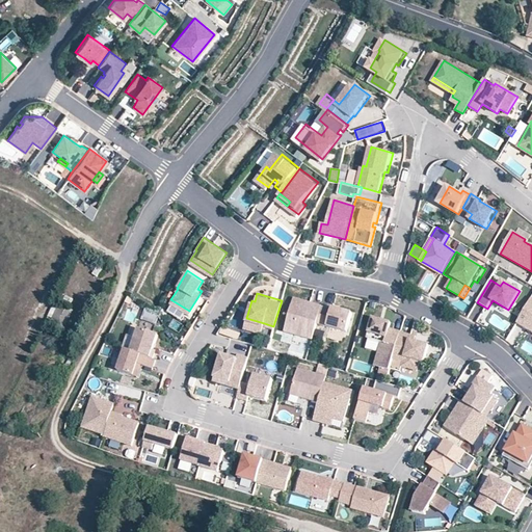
[(317,320),(322,303),(294,295),(284,328),(312,337),(317,320)]
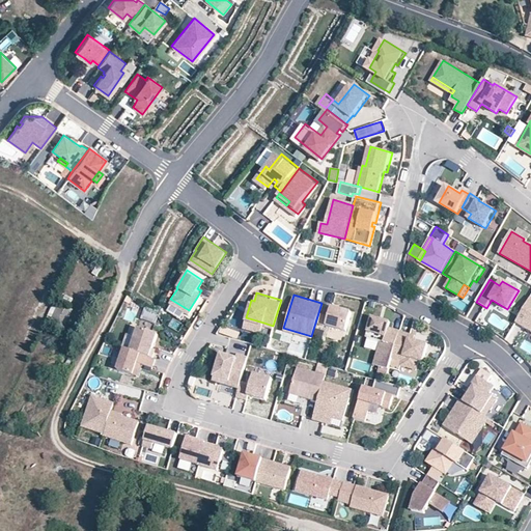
[(530,333),(530,298),(514,324),(530,333)]
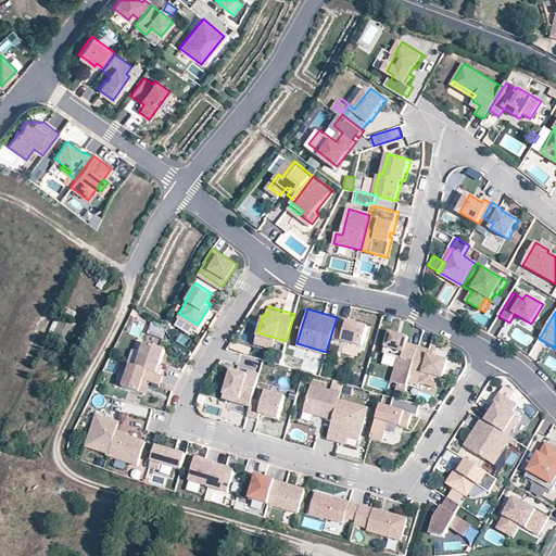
[(363,344),(368,325),(348,318),(346,320),(337,317),(331,335),(363,344)]
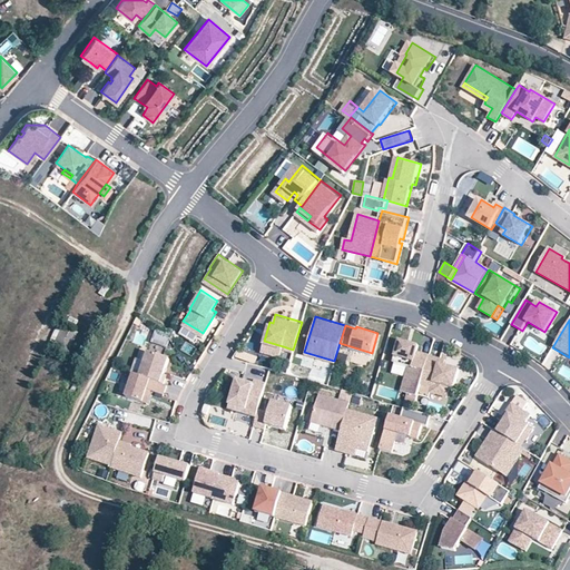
[(51,342),(72,346),(76,332),(55,327),(51,342)]
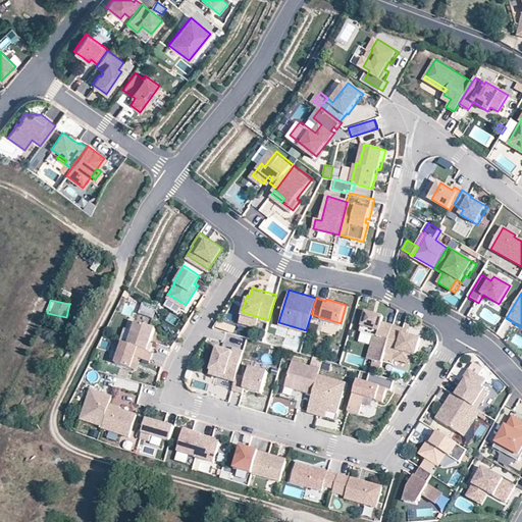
[(384,351),(393,324),(382,321),(383,315),(365,310),(359,329),(373,333),(369,347),(374,349),(371,359),(381,362),(381,360),(384,351)]
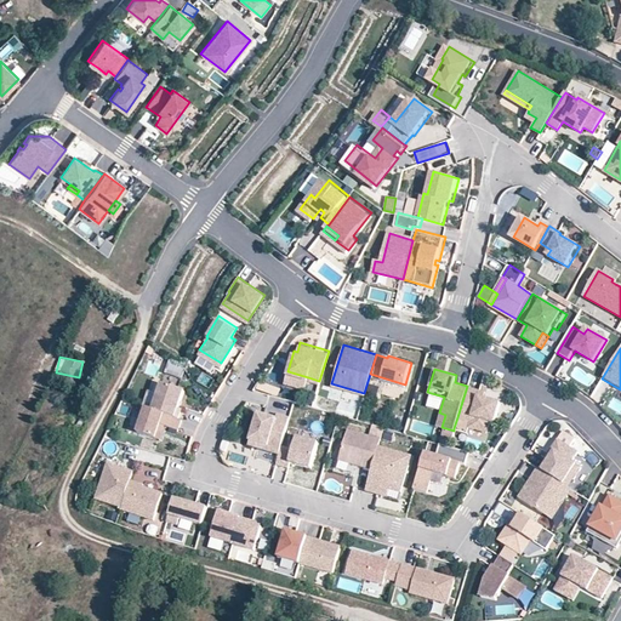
[(306,387),(308,377),(288,371),(285,380),(306,387)]
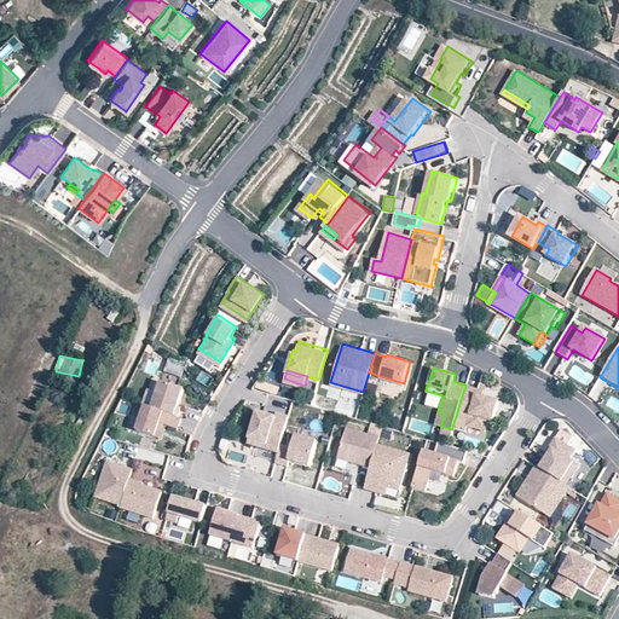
[(260,380),(256,388),(281,395),(283,387),(260,380)]
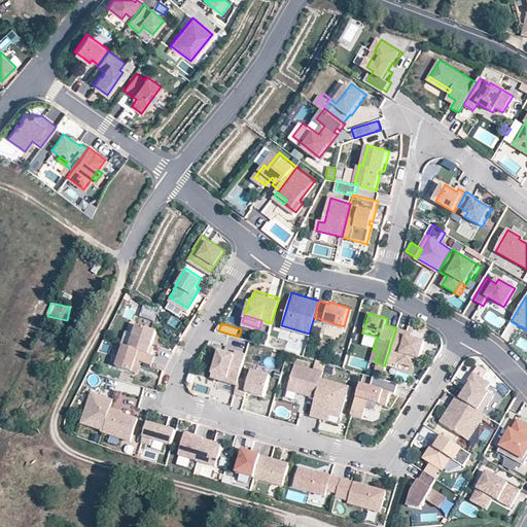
[(151,345),(156,330),(137,324),(130,346),(151,354),(153,346),(151,345)]
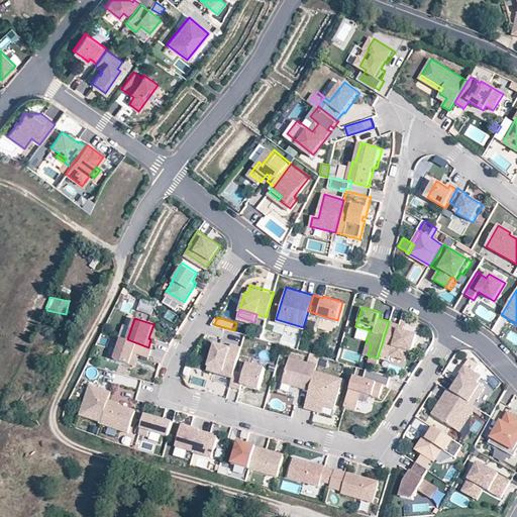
[(411,351),(416,334),(403,330),(398,329),(400,324),(389,321),(381,347),(391,350),(390,355),(405,359),(407,350),(411,351)]
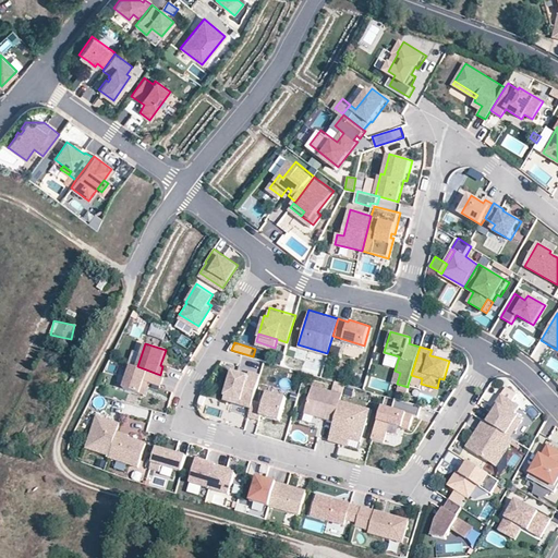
[(159,386),(162,376),(160,375),(137,366),(131,364),(122,387),(140,393),(144,380),(159,386)]
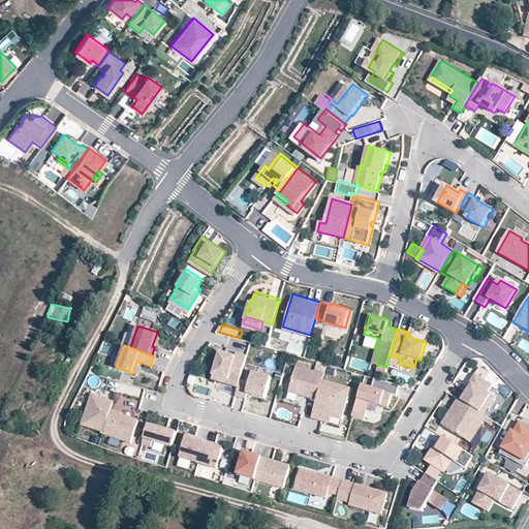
[(239,376),(246,352),(237,350),(236,353),(220,349),(212,376),(237,384),(239,376)]
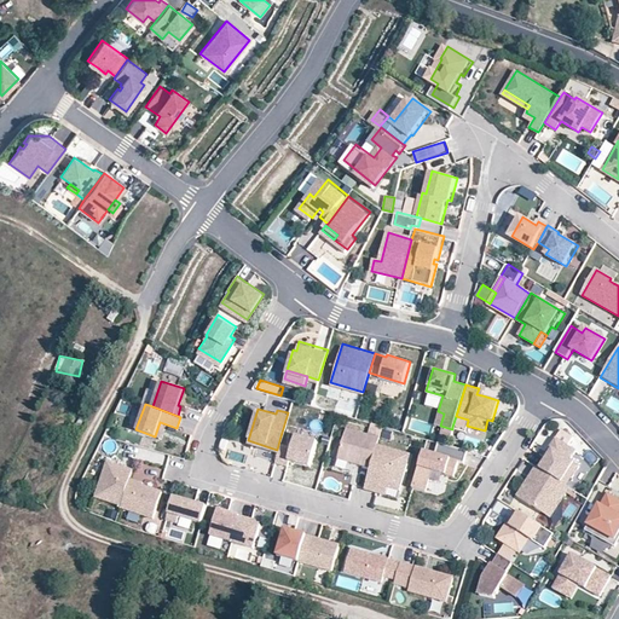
[(467,426),(468,420),(456,416),(452,427),(464,431),(467,426)]
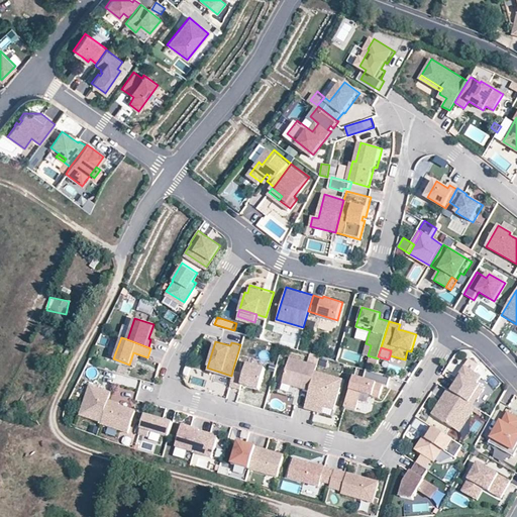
[(308,360),(317,364),(319,356),(310,353),(308,360)]
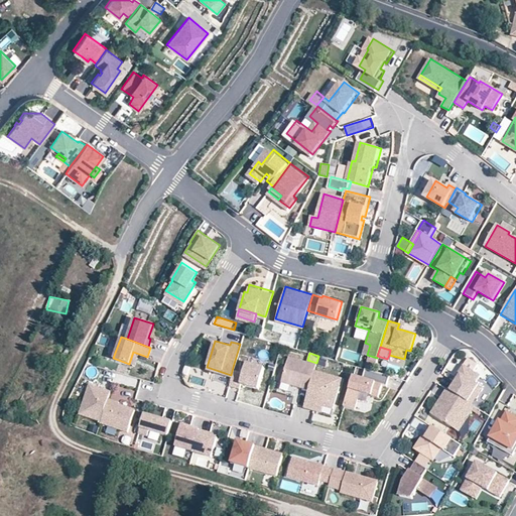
[(328,358),(318,356),(316,363),(316,364),(325,367),(328,358)]
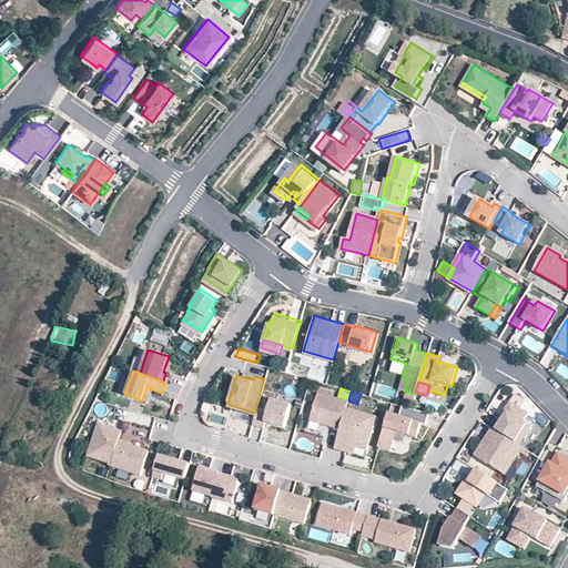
[(345,408),(347,402),(317,393),(308,419),(338,428),(345,408)]
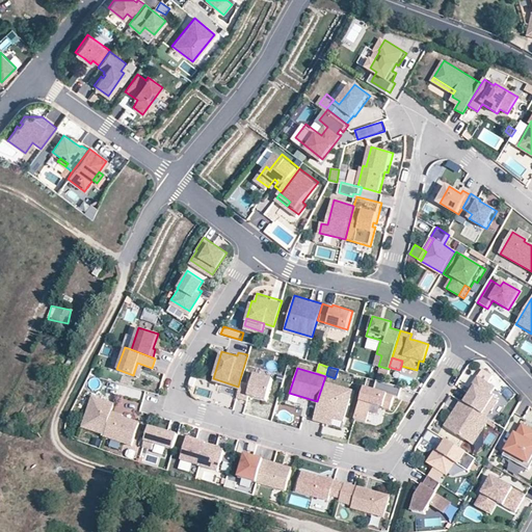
[(250,381),(240,378),(238,387),(236,394),(246,397),(247,393),(265,398),(272,376),(254,370),(250,381)]
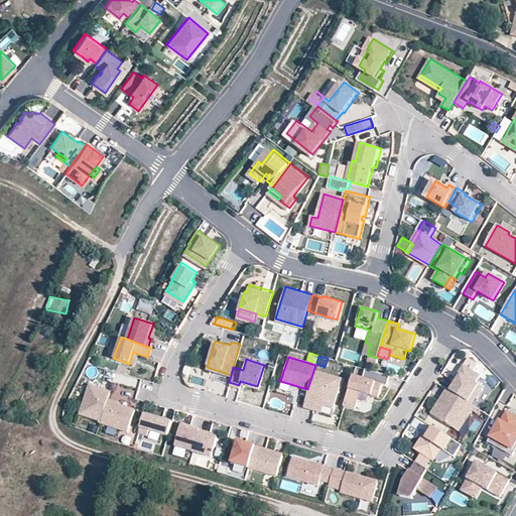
[(373,370),(375,363),(369,361),(367,368),(373,370)]
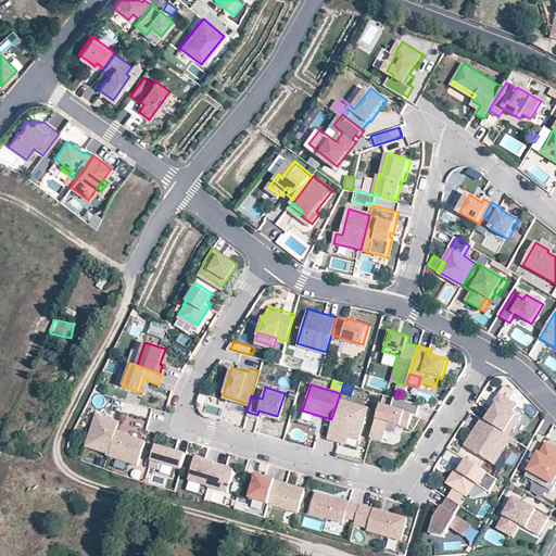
[(513,429),(520,419),(512,413),(517,405),(498,393),(490,405),(493,407),(490,412),(484,420),(493,427),(504,433),(508,427),(513,429)]
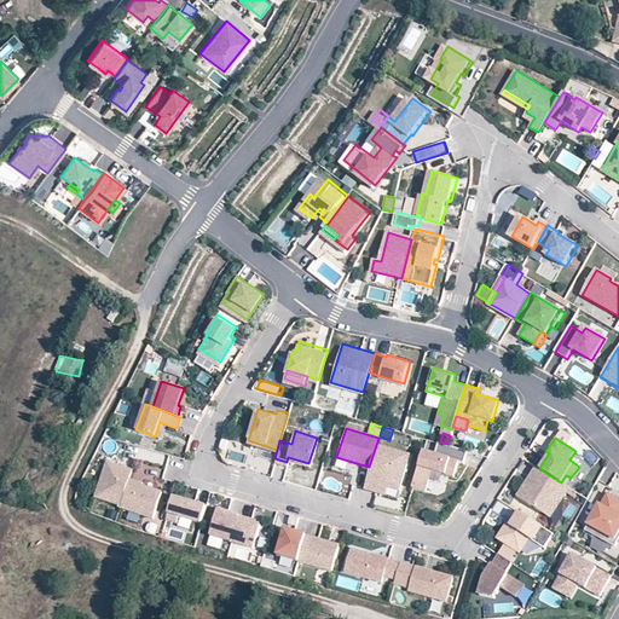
[(452,475),(457,460),(463,462),(467,450),(447,444),(440,441),(438,441),(434,452),(422,449),(411,486),(424,490),(431,468),(452,475)]
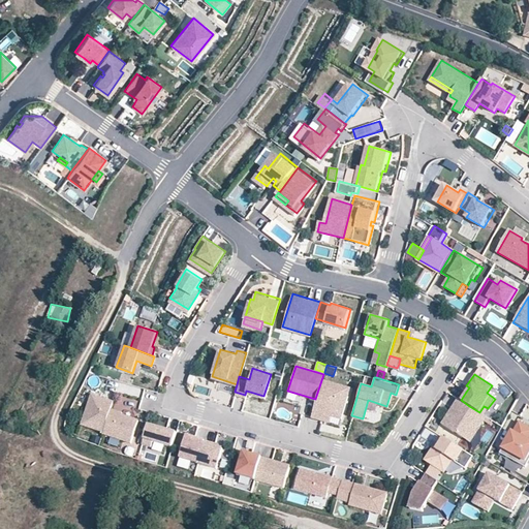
[(340,419),(349,390),(321,380),(315,399),(310,417),(320,421),(322,414),(331,416),(340,419)]
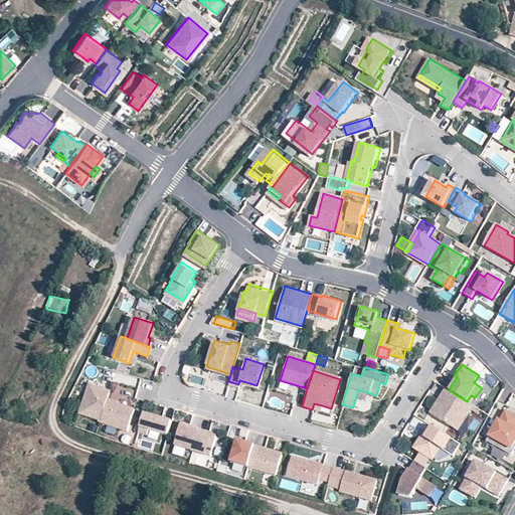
[(108,397),(111,390),(89,382),(78,412),(100,420),(108,397)]
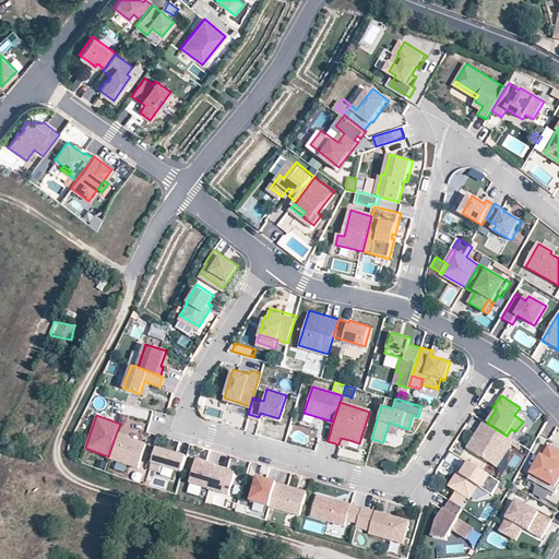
[(491,435),(496,429),(487,423),(483,420),(477,430),(487,437),(491,435)]
